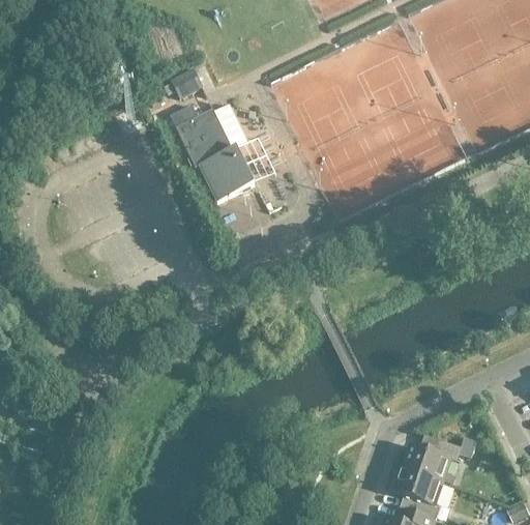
[(202,85),(194,67),(170,78),(179,96),(202,85)]
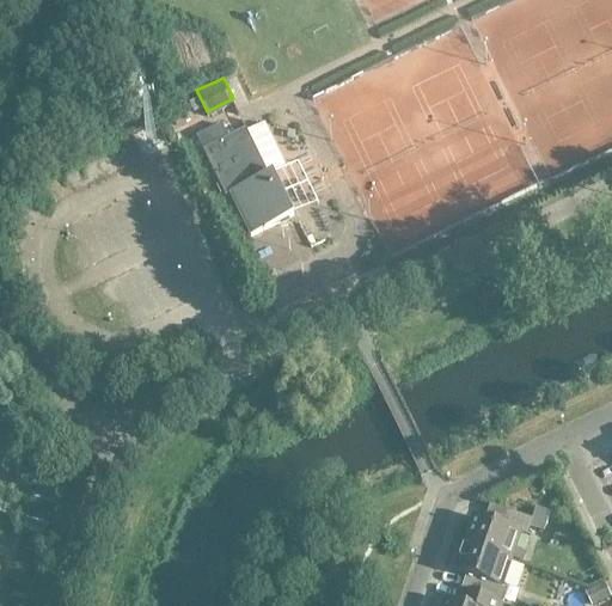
[(220,118),(195,130),(225,193),(230,190),(250,232),(293,212),(273,169),(268,171),(245,124),(227,134),(220,118)]
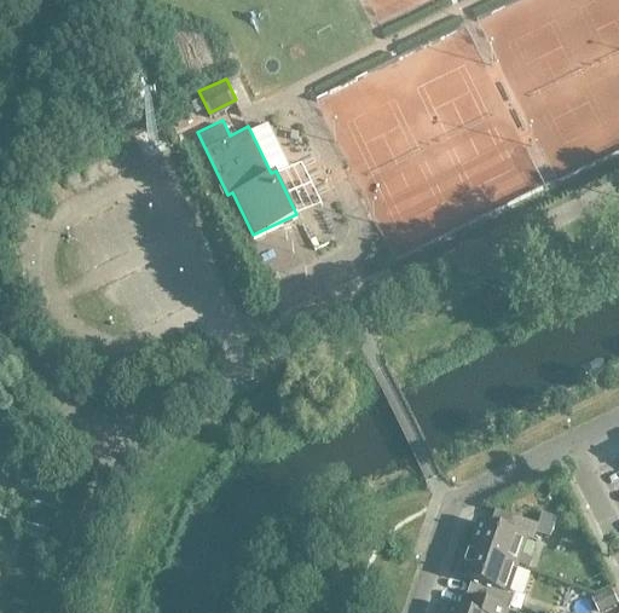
[(537,521),(534,530),(549,536),(556,514),(542,509),(537,521)]
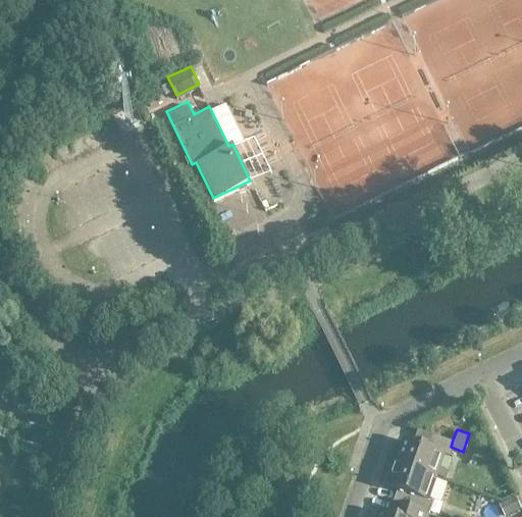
[(405,437),(397,461),(436,474),(444,451),(449,453),(451,447),(453,440),(436,434),(432,447),(405,437)]
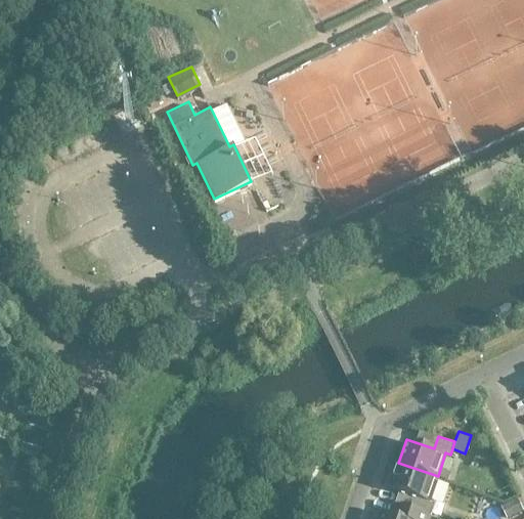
[(438,476),(398,463),(390,486),(418,495),(413,508),(430,514),(434,502),(430,500),(438,476)]
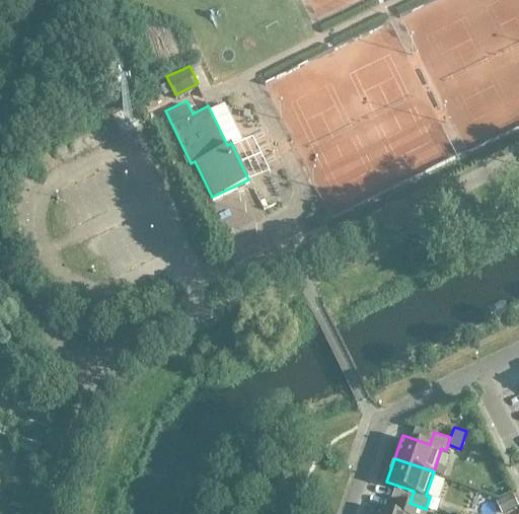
[(513,490),(498,497),(504,508),(518,501),(513,490)]
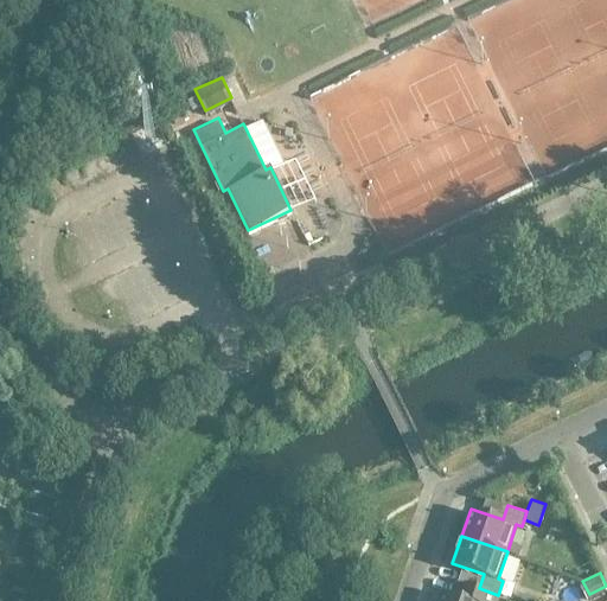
[(496,600),(498,595),(479,588),(474,600),(471,600),(442,592),(439,600),(496,600)]
